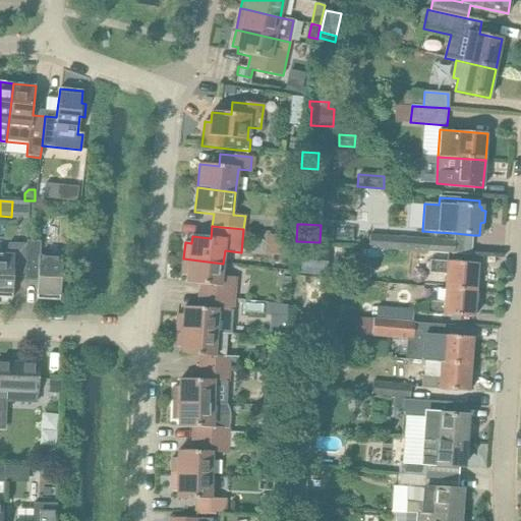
[(265,254),(291,257),(292,237),(267,235),(265,254)]
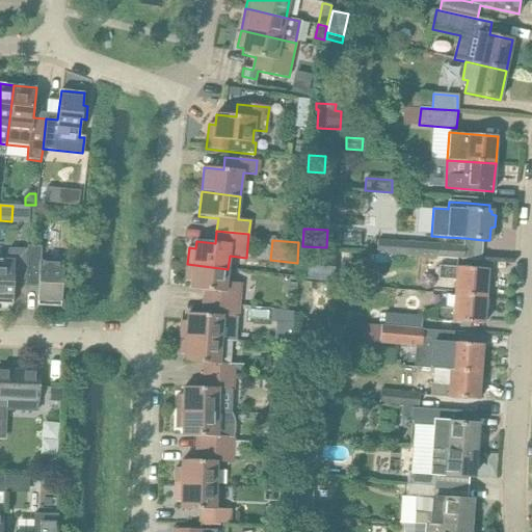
[(463,260),(464,246),(377,241),(376,254),(463,260)]
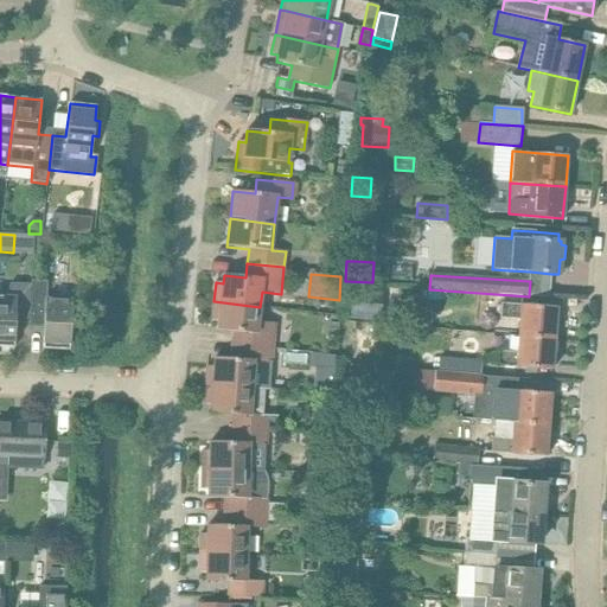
[(30,315),(30,323),(44,323),(43,350),(70,351),(70,337),(76,337),(76,321),(71,321),(72,300),(46,299),(48,281),(31,281),(31,285),(30,305),(30,315)]
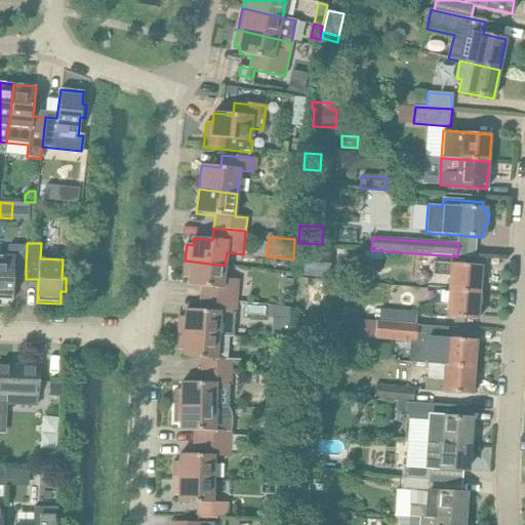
[(14,263),(26,264),(27,246),(9,245),(5,257),(0,256),(0,300),(12,301),(14,263)]
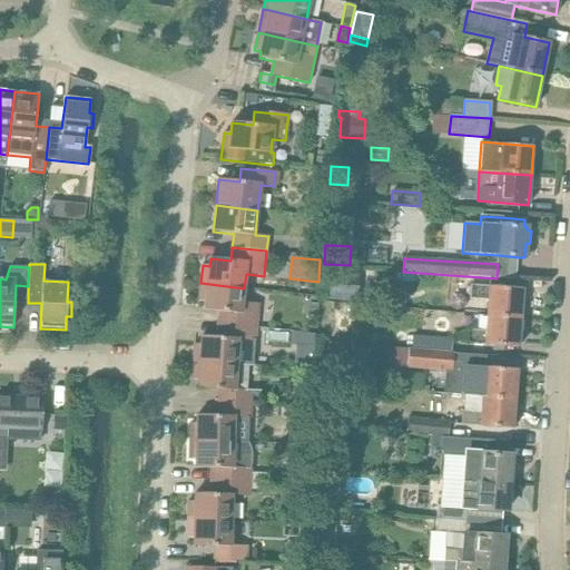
[(356,301),(359,269),(330,268),(327,300),(356,301)]
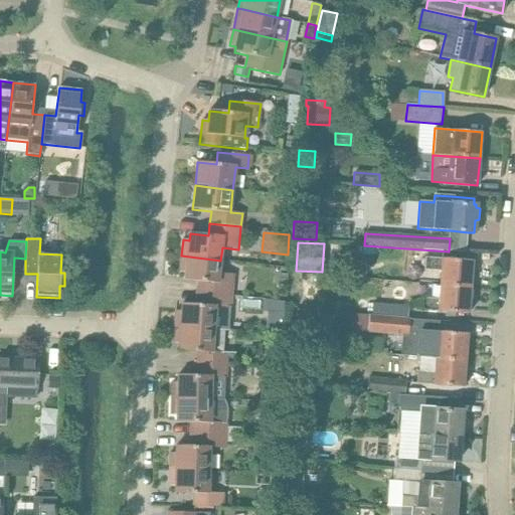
[(219,274),(220,261),(181,255),(179,272),(185,273),(184,280),(197,282),(203,282),(202,294),(231,297),(233,284),(233,276),(219,274)]
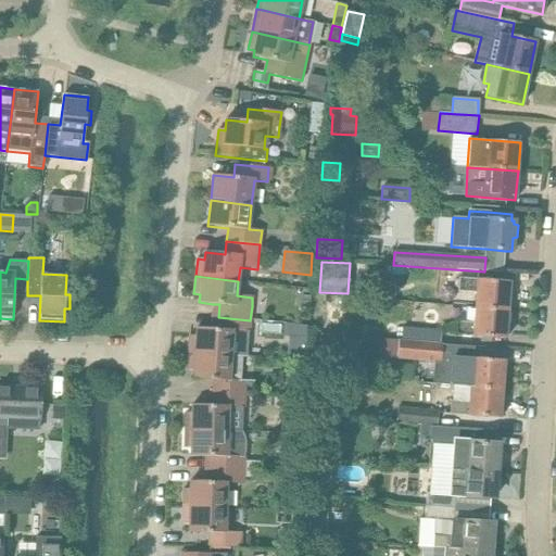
[(477,292),(475,308),(507,311),(509,281),(477,279),(459,278),(458,291),(477,292)]
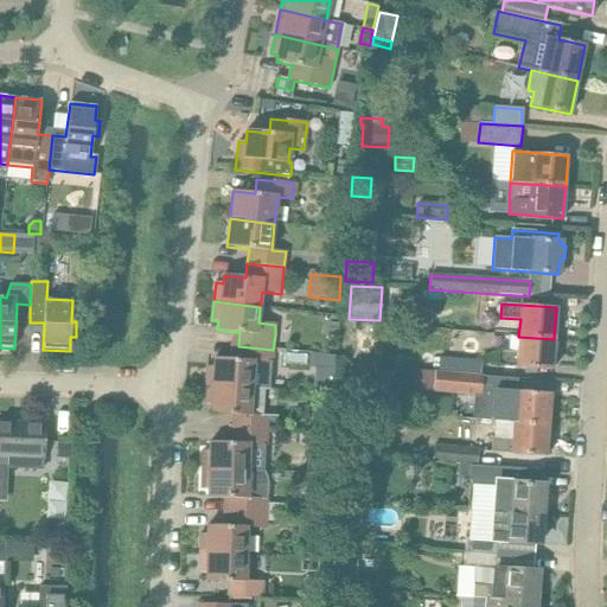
[(30,327),(17,326),(16,347),(29,349),(30,327)]
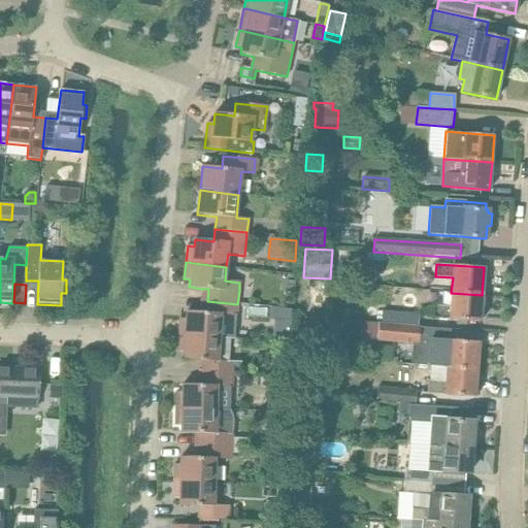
[(482,295),(451,293),(450,307),(433,306),(432,318),(450,319),(449,320),(480,322),(482,295)]
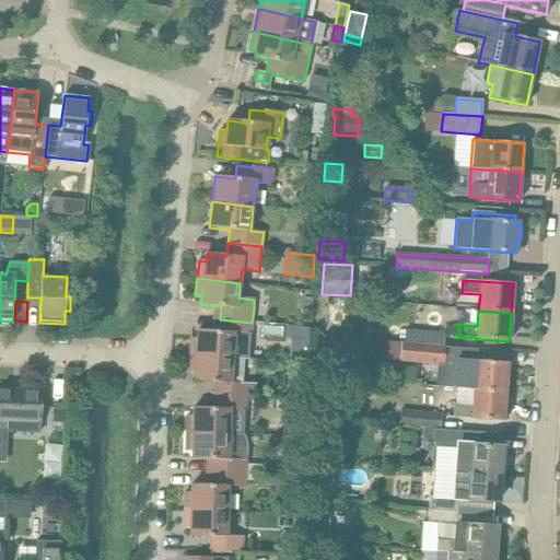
[(190,338),(189,356),(244,359),(248,360),(249,346),(251,346),(252,323),(220,319),(219,333),(211,331),(198,330),(197,338),(190,338)]
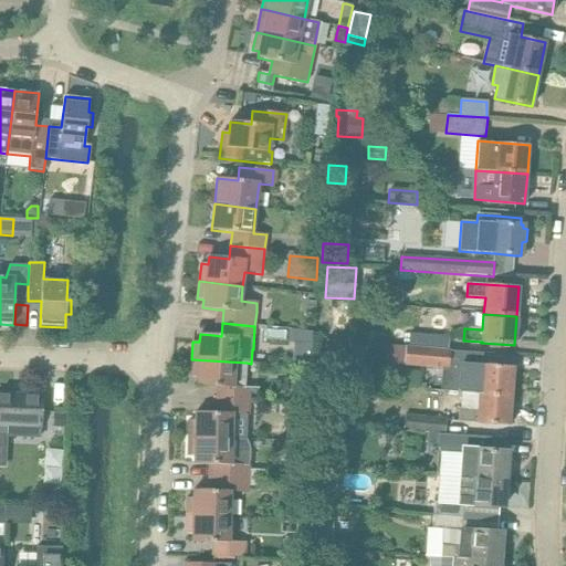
[(290,333),(289,344),(294,345),(292,366),(312,368),(313,338),(313,334),(312,335),(290,333)]
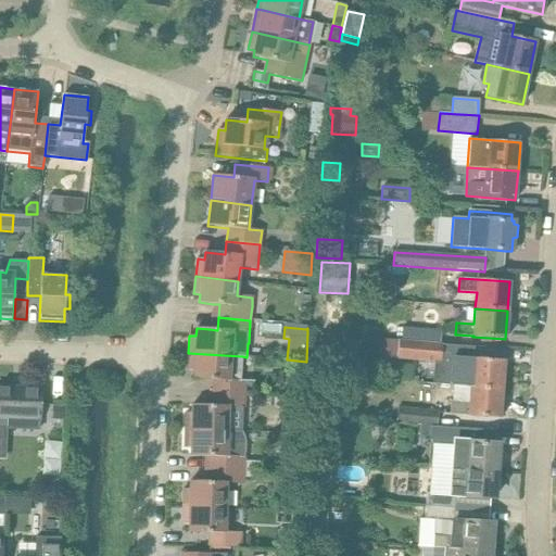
[(401,328),(400,341),(439,343),(440,331),(401,328)]
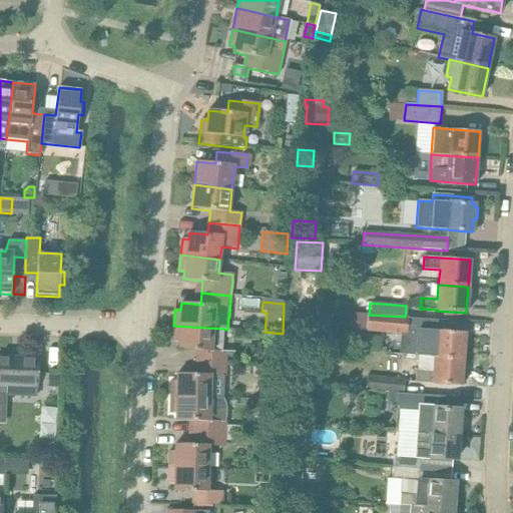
[(353,314),(352,329),(366,331),(366,332),(401,334),(406,335),(405,355),(417,356),(463,359),(465,333),(437,331),(437,320),(407,318),(405,317),(369,315),(353,314)]
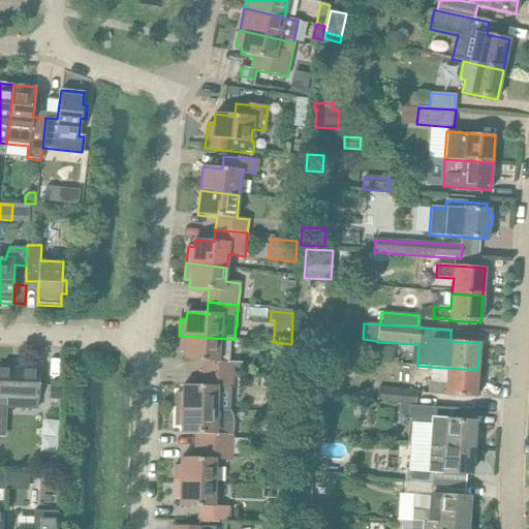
[(179,336),(178,352),(184,353),(183,361),(203,362),(203,374),(232,376),(234,362),(229,362),(230,339),(179,336)]
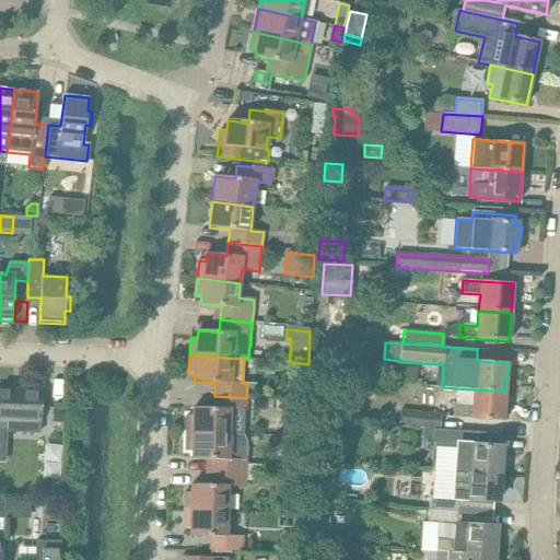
[(453,405),(453,417),(470,418),(470,419),(503,421),(505,392),(455,388),(454,405),(453,405)]
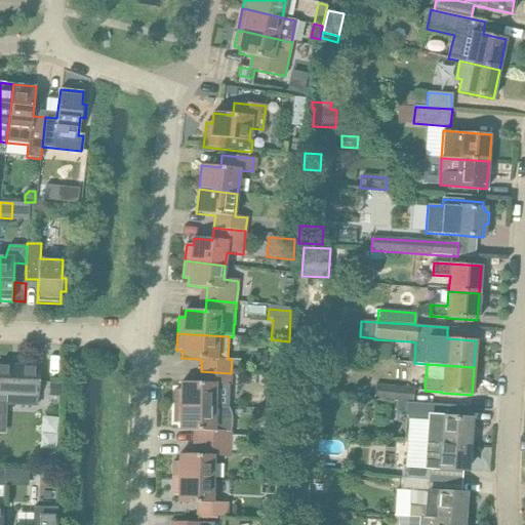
[(0,433),(5,434),(7,405),(37,406),(38,396),(39,368),(0,365),(0,433)]
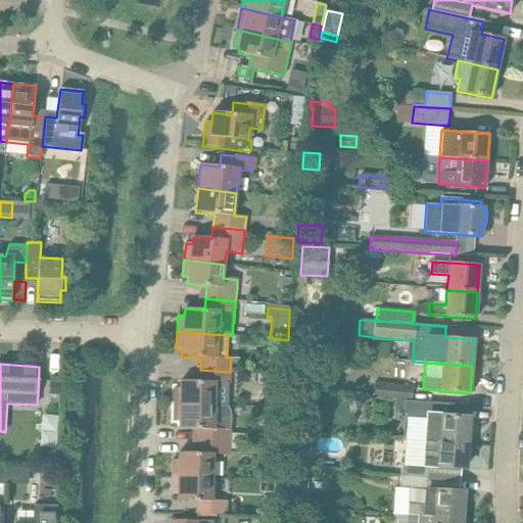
[(175,388),(174,405),(229,407),(230,384),(230,372),(200,370),(200,381),(181,381),(181,388),(175,388)]
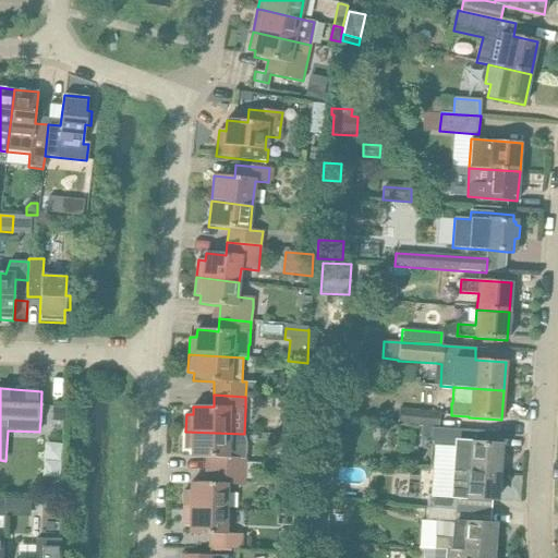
[(64,423),(65,410),(55,410),(55,423),(64,423)]
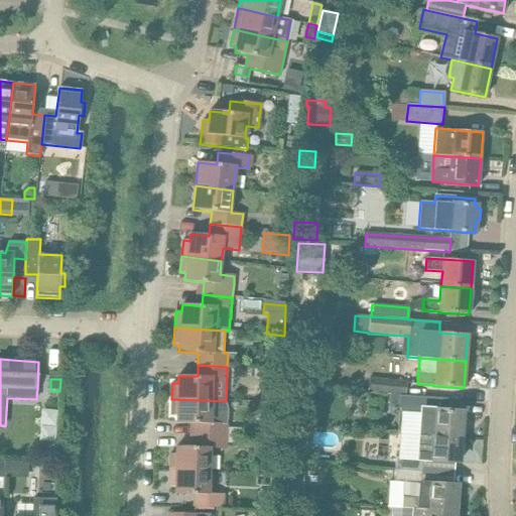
[(368,380),(367,393),(400,395),(405,396),(406,383),(368,380)]
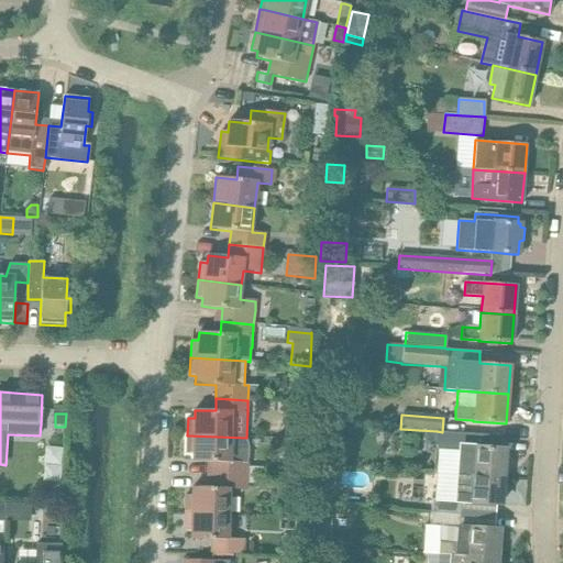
[(459,474),(503,477),(505,450),(492,449),(493,435),(442,432),(437,431),(435,444),(461,446),(459,474)]
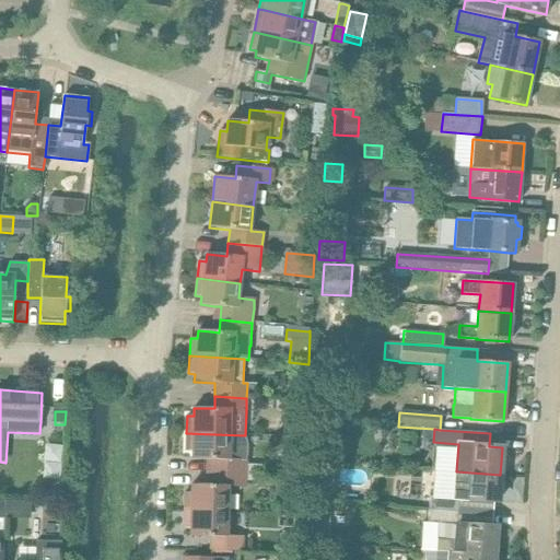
[(186,433),(186,452),(193,452),(193,459),(207,459),(206,473),(212,473),(246,474),(246,468),(247,435),(245,435),(186,433)]
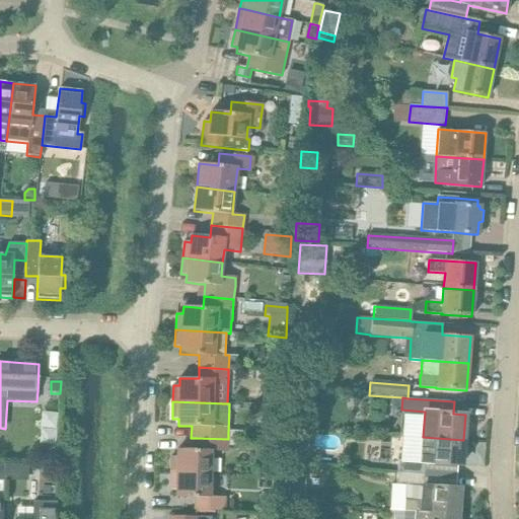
[(385,469),(385,470),(396,471),(396,472),(425,474),(426,462),(457,464),(461,465),(463,440),(423,437),(421,462),(400,460),(397,460),(397,461),(385,460),(385,469)]
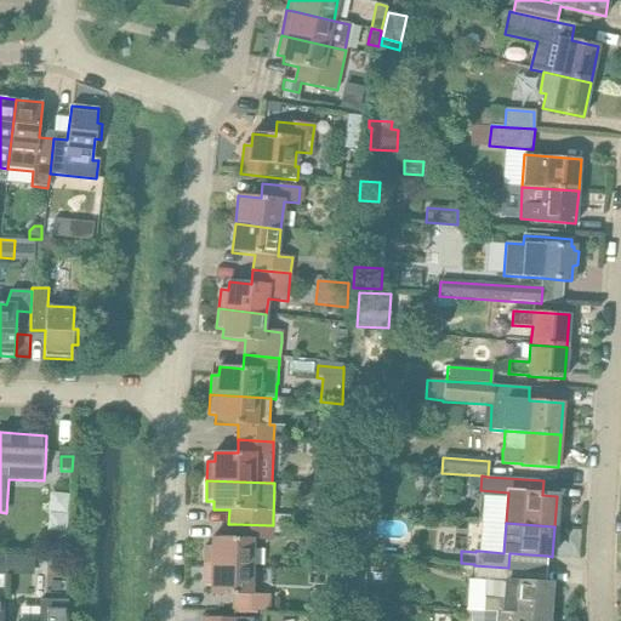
[(205,546),(204,567),(252,568),(252,540),(272,541),(273,534),(273,525),(235,524),(228,524),(228,539),(212,537),(212,546),(205,546)]
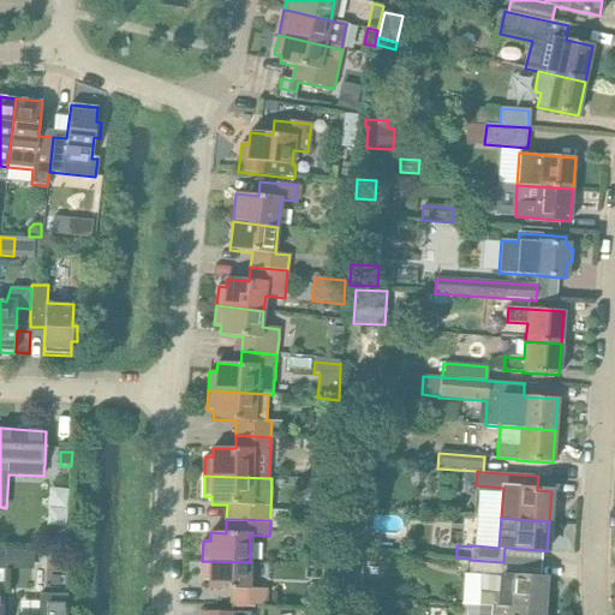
[(48,529),(47,548),(66,548),(67,529),(48,529)]
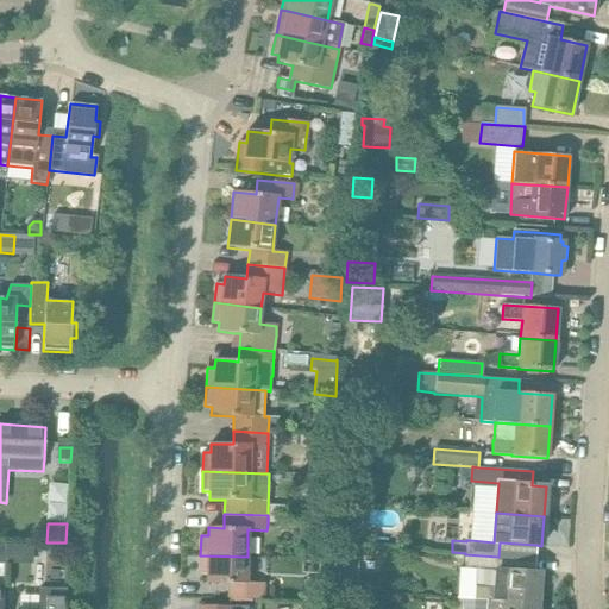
[(545,591),(538,591),(539,573),(497,571),(498,557),(465,554),(464,569),(481,570),(478,600),(537,603),(537,604),(545,604),(545,603),(544,603),(545,591)]
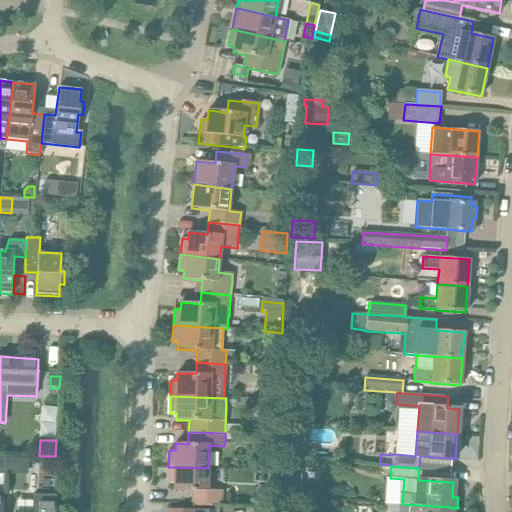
[(168,467),(168,483),(174,483),(174,490),(192,491),(192,503),(221,504),(222,491),(207,490),(208,468),(168,467)]
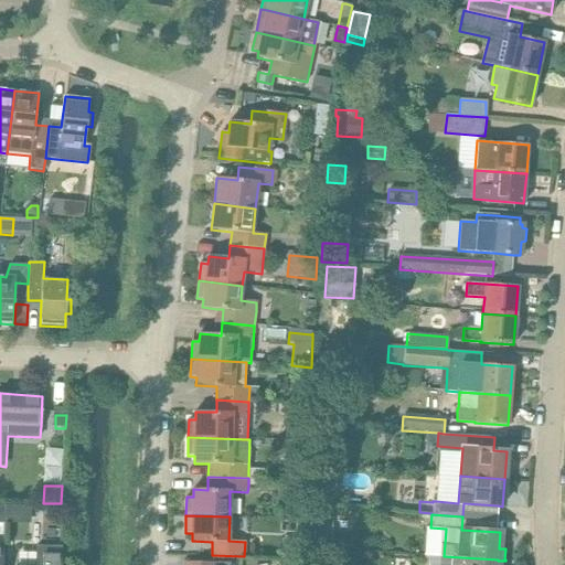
[(61,564),(62,547),(62,546),(36,546),(35,564),(61,564)]
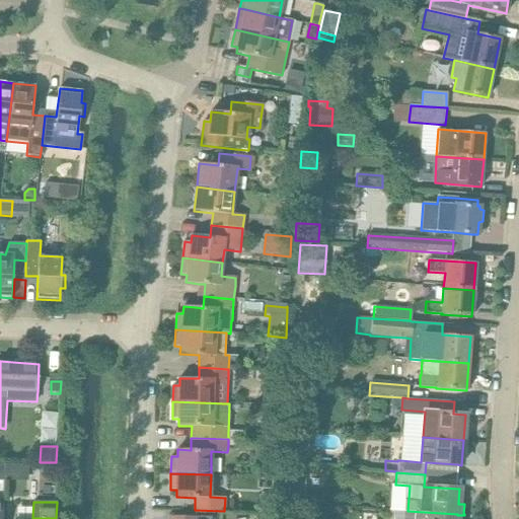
[(457,518),(457,515),(457,514),(408,511),(396,510),(395,518),(457,518)]
